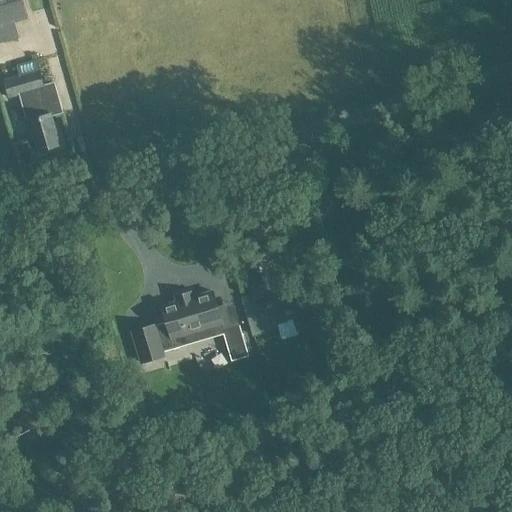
[(0,0),(0,26),(28,18),(23,0),(0,0)]
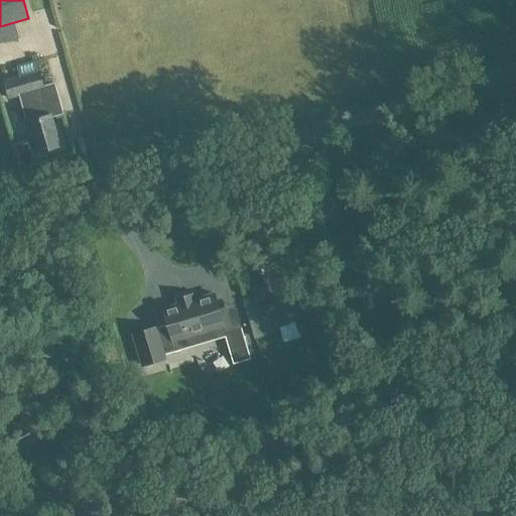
[(20,78),(4,83),(9,100),(17,98),(24,96),(31,120),(24,122),(30,141),(32,140),(36,152),(60,145),(51,116),(55,115),(52,105),(56,103),(51,86),(44,88),(36,62),(17,68),(20,78)]
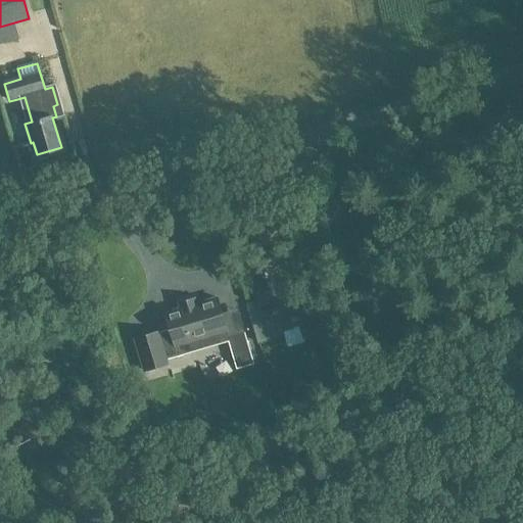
[(280,333),(299,327),(302,338),(325,331),(315,295),(292,302),(293,304),(260,315),(257,303),(249,305),(260,343),(281,336),(280,333)]
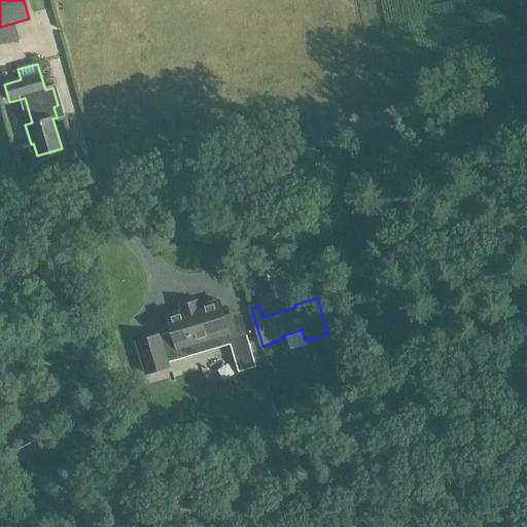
[(218,301),(167,316),(171,334),(160,337),(160,336),(136,342),(145,374),(169,366),(167,362),(197,353),(194,344),(229,334),(218,301)]
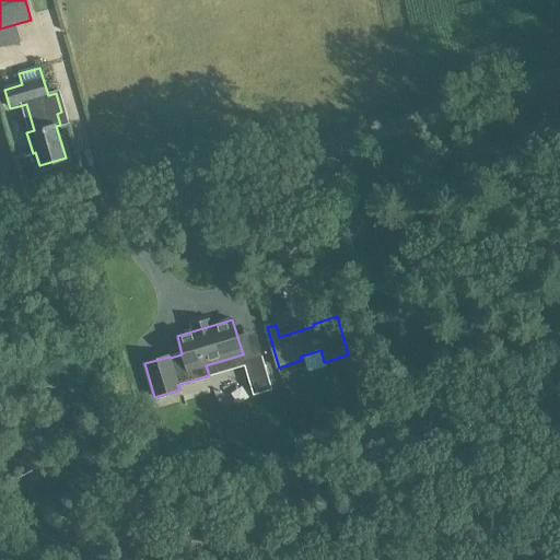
[(261,358),(245,363),(254,394),(270,389),(261,358)]
